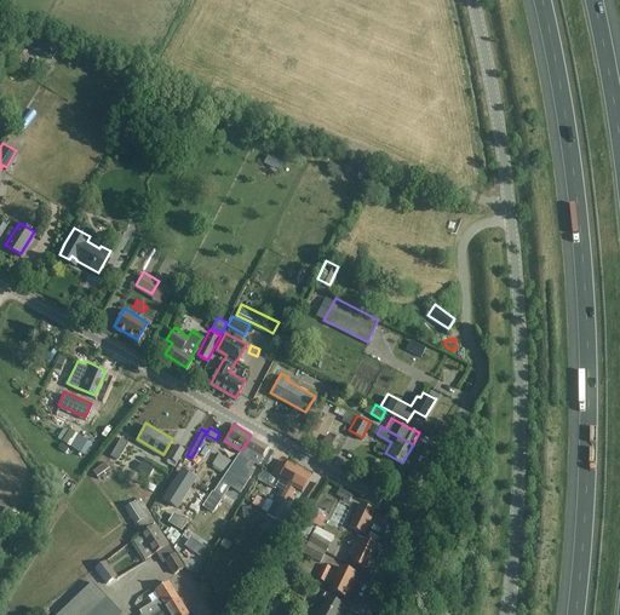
[(69,443),(85,452),(92,441),(76,431),(69,443)]
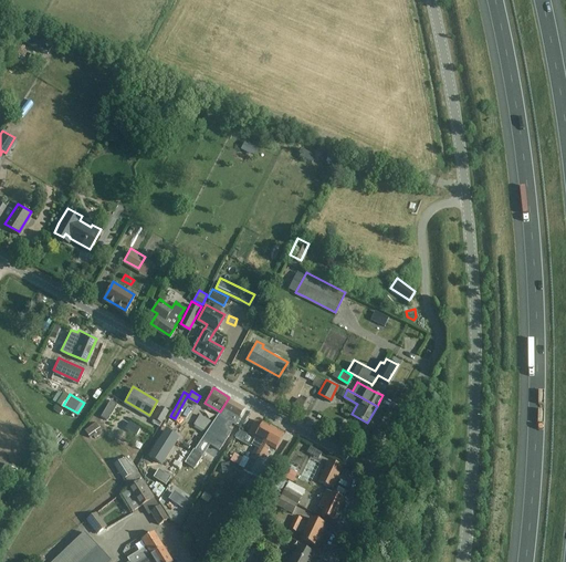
[(102,414),(108,417),(117,401),(111,396),(102,414)]
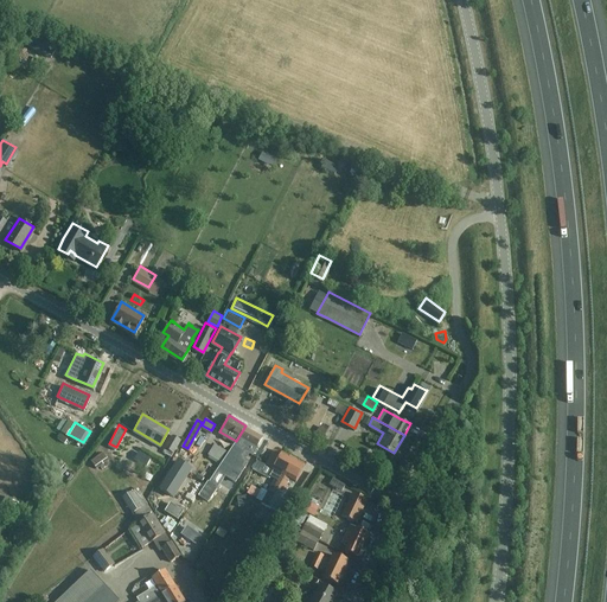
[(224,459),(217,469),(235,481),(248,460),(244,459),(249,450),(253,453),(262,435),(246,426),(238,437),(236,441),(224,459)]
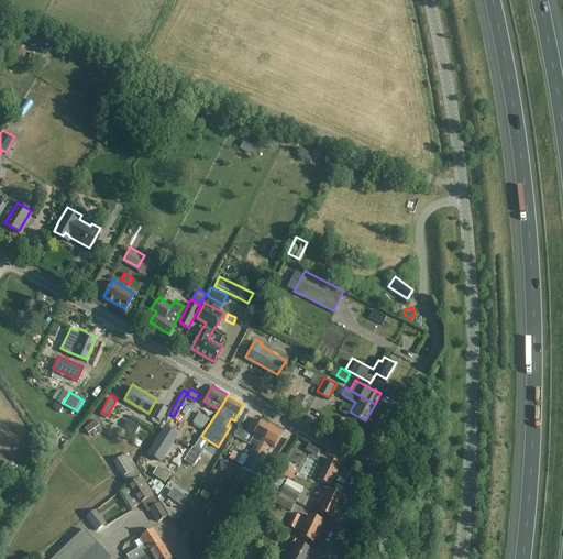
[(152,413),(161,417),(166,407),(157,403),(152,413)]
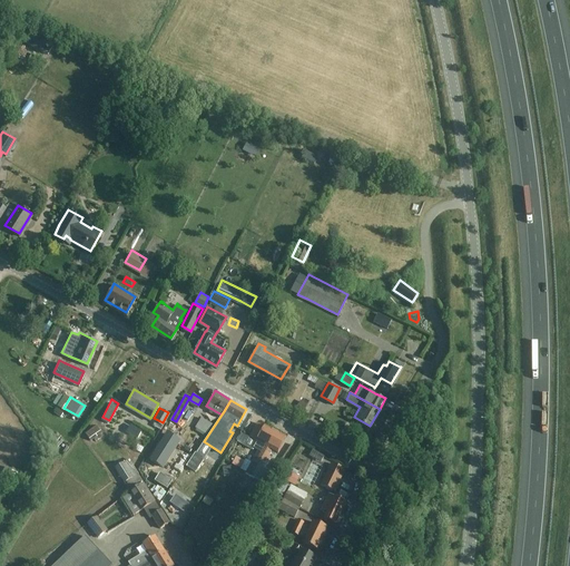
[(196,425),(207,431),(213,422),(202,416),(196,425)]
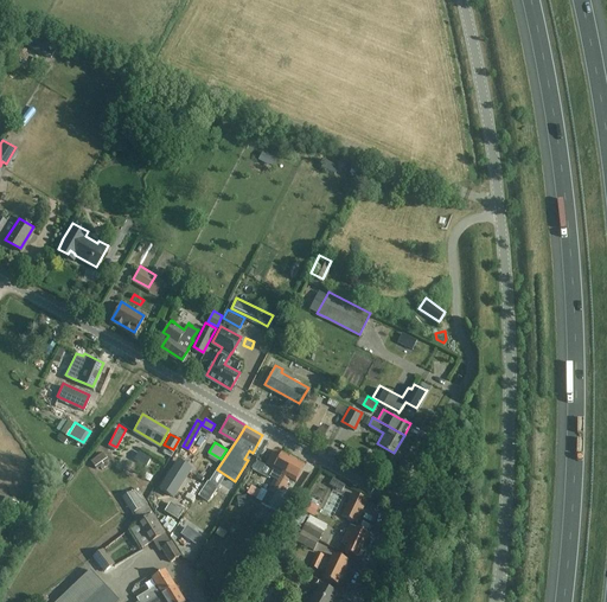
[(275,448),(267,463),(272,467),(268,473),(274,476),(270,484),(276,487),(293,456),(282,450),(281,452),(275,448)]
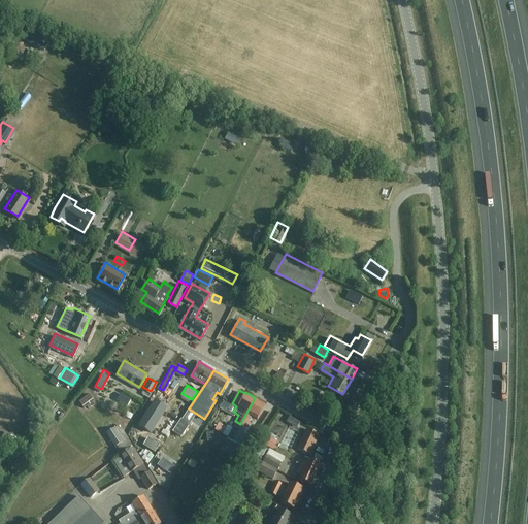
[(84,405),(94,398),(89,392),(79,399),(84,405)]
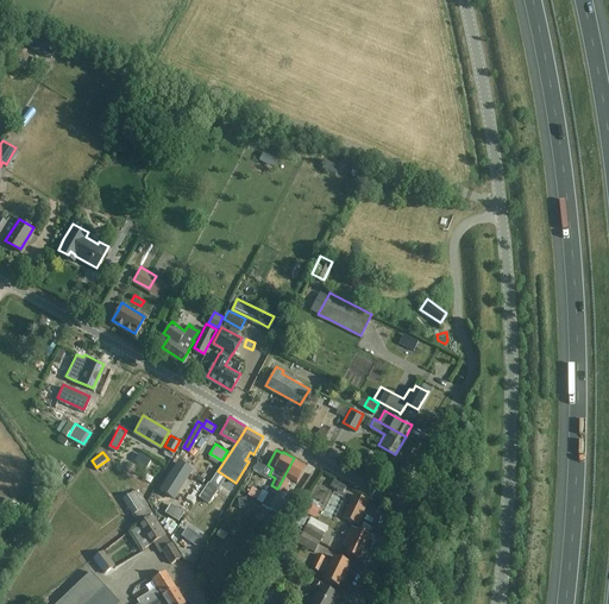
[(294,458),(277,489),(275,494),(282,497),(289,484),(287,483),(290,477),(296,480),(306,464),(294,458)]
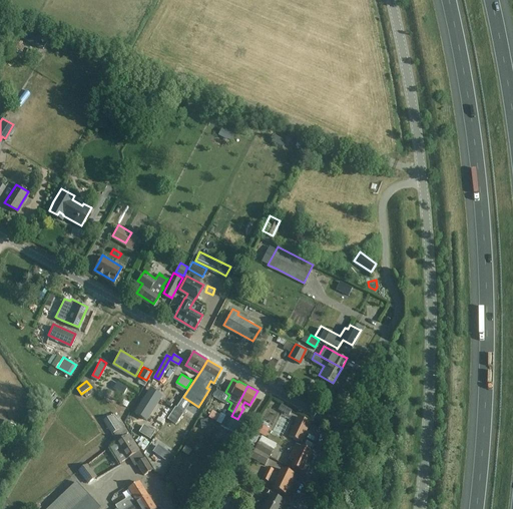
[(175,406),(167,418),(175,423),(183,411),(176,407),(175,406)]
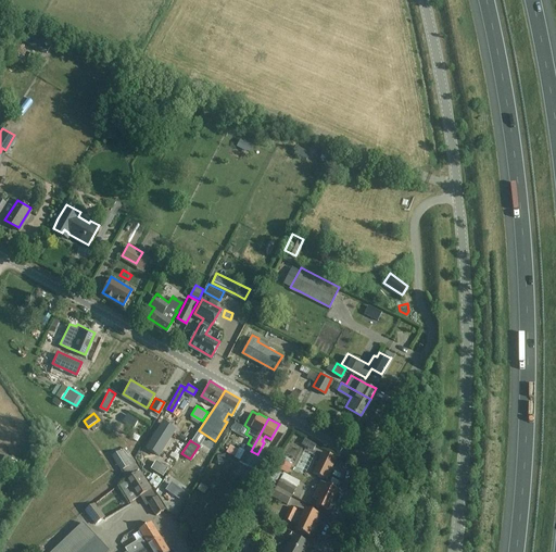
[(308,455),(314,442),(308,440),(302,452),(308,455)]
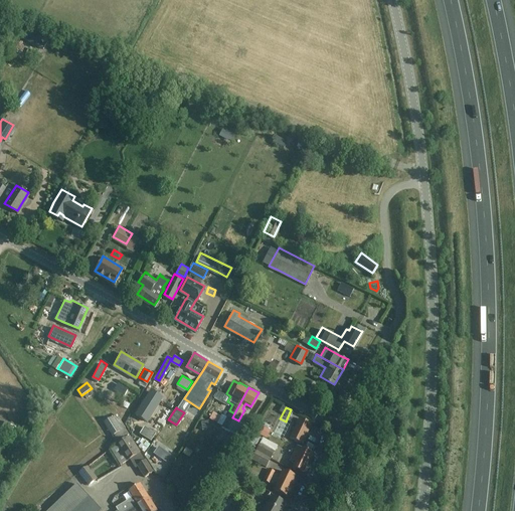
[(104,420),(116,440),(128,433),(116,412),(104,420)]
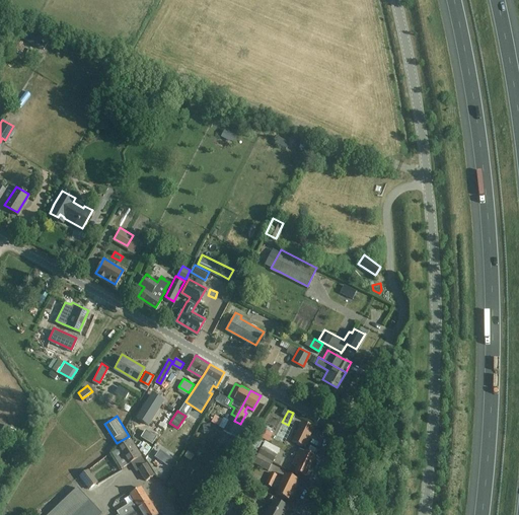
[(223,428),(229,431),(234,421),(229,418),(223,428)]
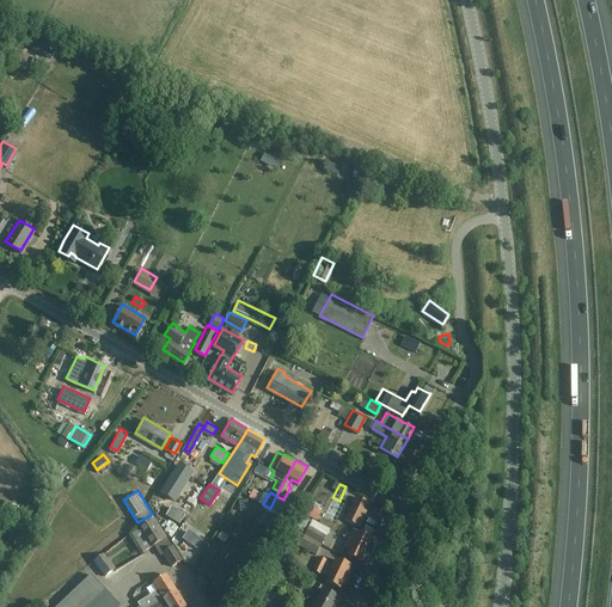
[(344,517),(359,525),(369,501),(355,494),(344,517)]
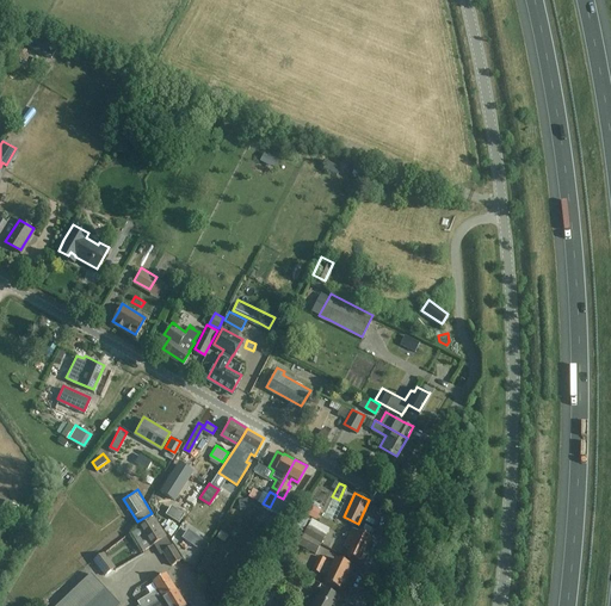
[(276,495),(270,507),(284,515),(290,502),(283,499),(276,495)]
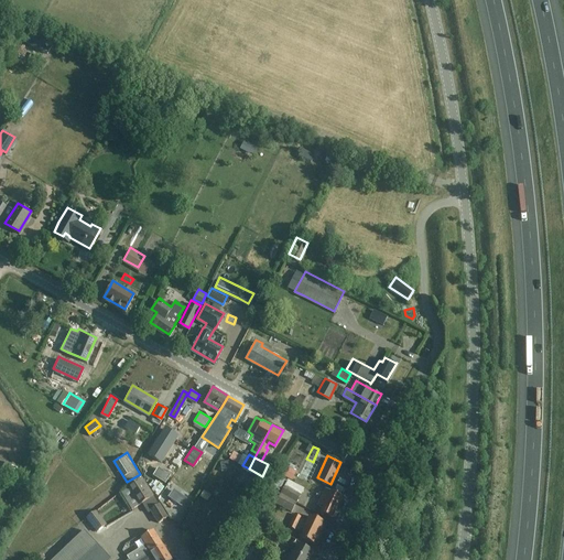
[(141,475),(137,477),(128,484),(139,502),(142,501),(148,509),(151,508),(158,520),(166,515),(141,475)]
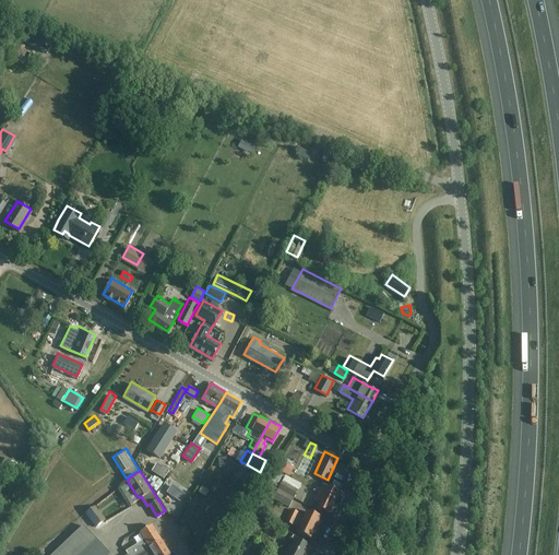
[(212,489),(216,483),(209,479),(205,485),(212,489)]
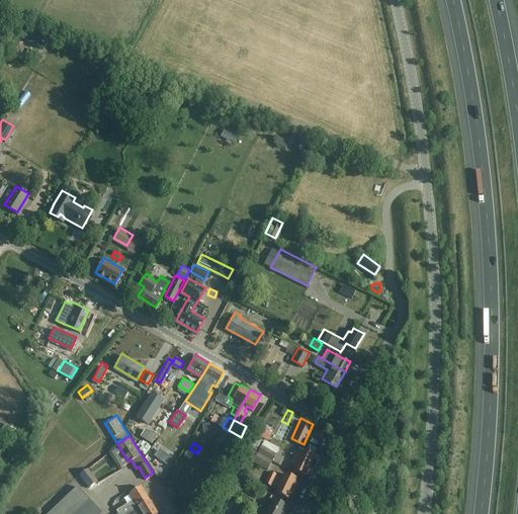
[(261,443),(257,451),(272,458),(275,451),(261,443)]
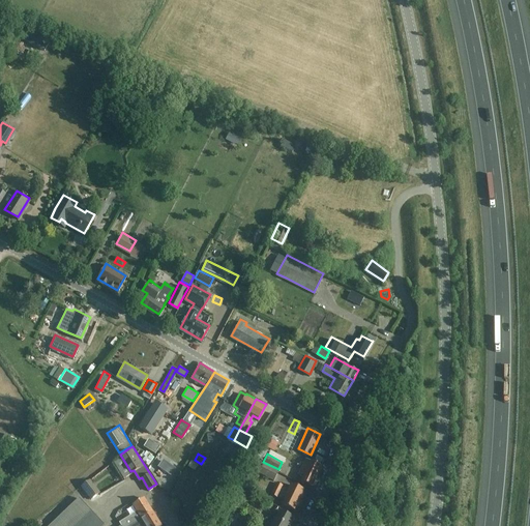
[(300,479),(312,485),(321,464),(305,457),(298,472),(302,474),(300,479)]
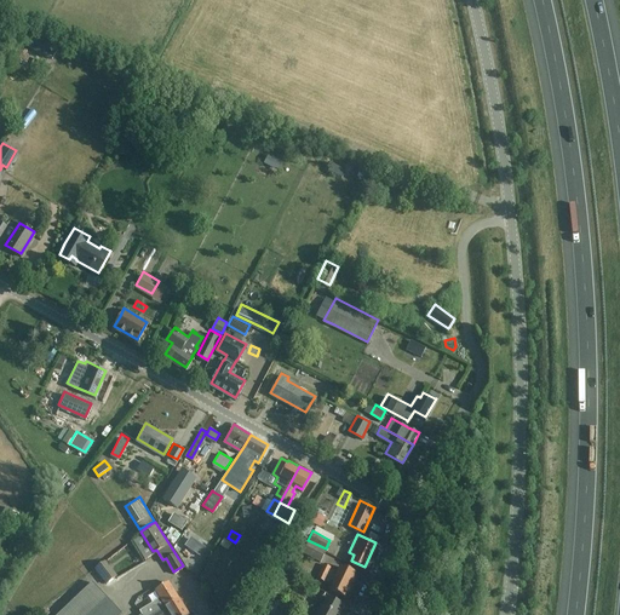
[(326,549),(308,540),(303,550),(320,558),(326,549)]
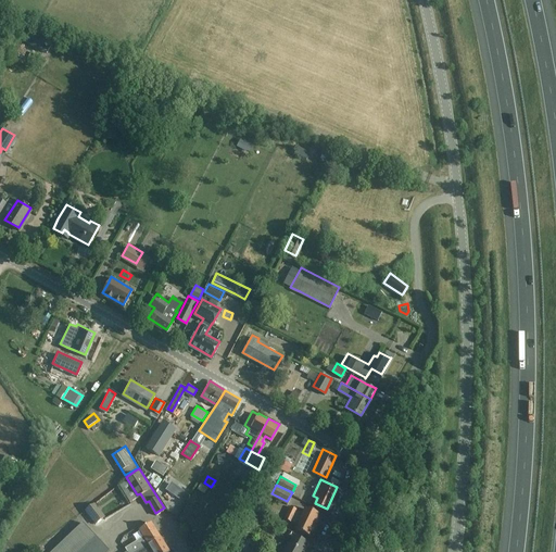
[(307,500),(310,494),(299,490),(297,497),(307,500)]
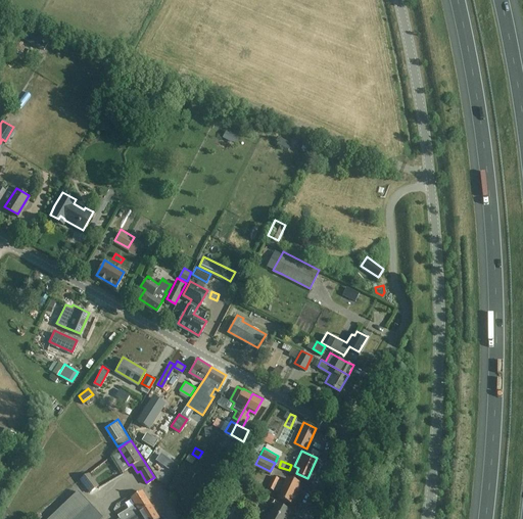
[(80,478),(90,490),(98,483),(88,471),(80,478)]
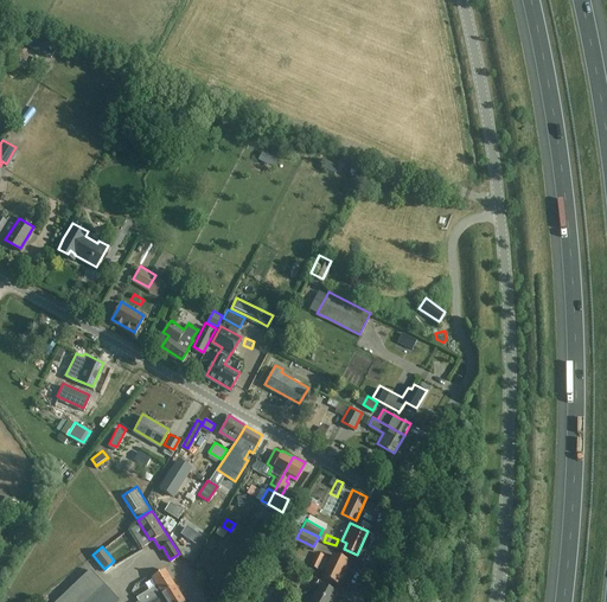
[(317,550),(313,556),(344,571),(350,559),(332,551),(330,558),(324,555),(324,554),(317,550)]
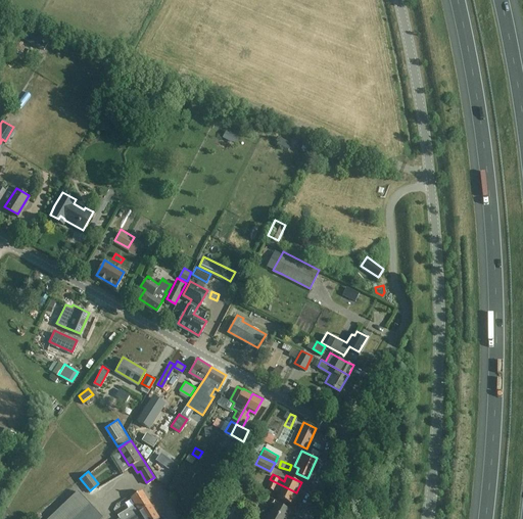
[(296,492),(270,479),(267,485),(273,488),(274,488),(279,490),(276,496),(291,503),(296,492)]
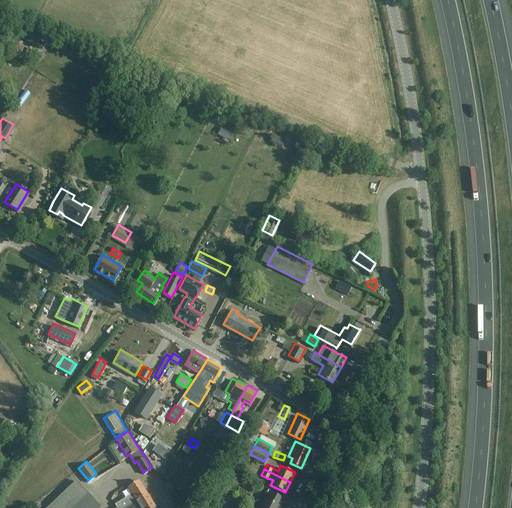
[(112,507),(120,507),(147,492),(139,478),(127,486),(131,492),(114,503),(116,506),(112,507)]
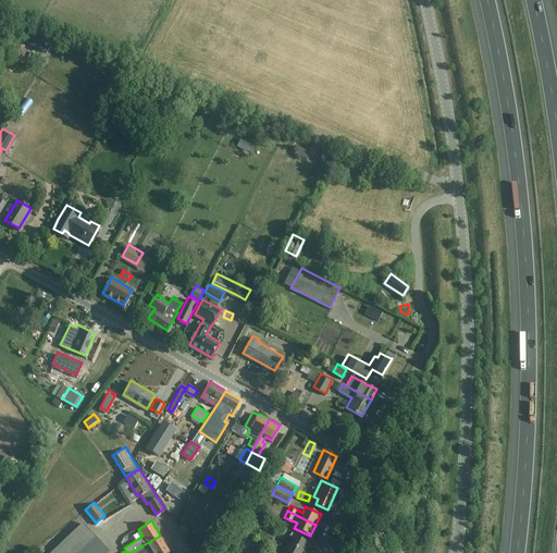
[(48,552),(104,552),(109,550),(83,521),(48,552)]
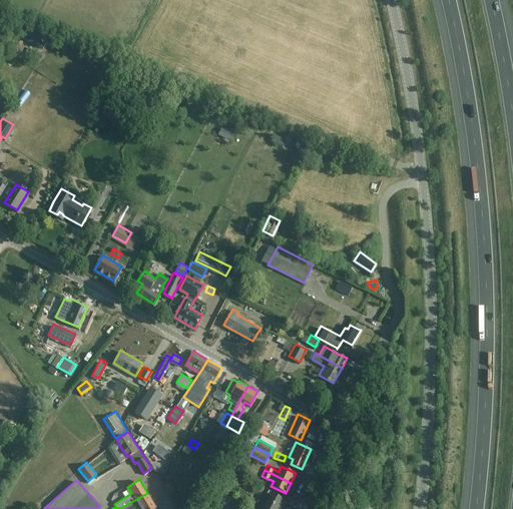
[(207,496),(225,506),(231,508),(237,508),(241,503),(211,487),(207,496)]
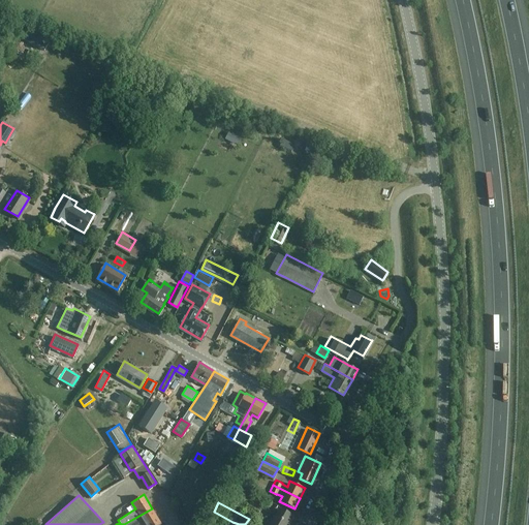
[(275,505),(263,524),(287,524),(293,516),(275,505)]
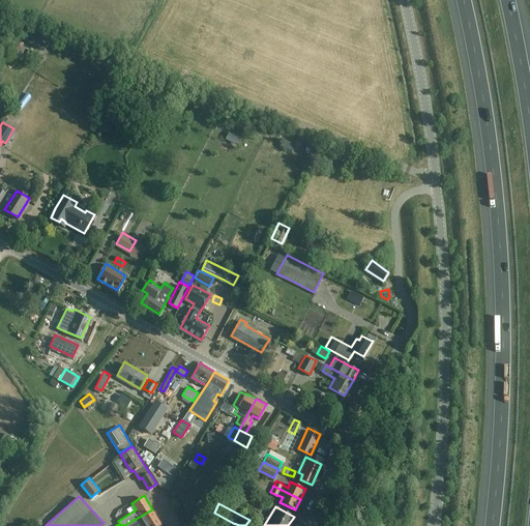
[(152,509),(124,525),(142,525),(145,524),(146,525),(157,525),(162,524),(152,509)]
